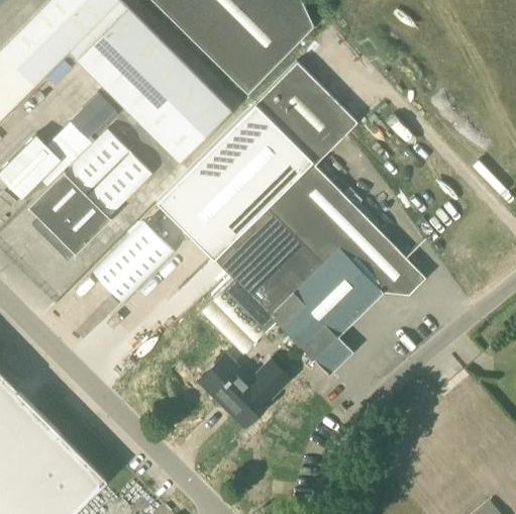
[(231,112),(118,0),(52,0),(0,53),(0,120),(69,53),(181,163),(231,112)]
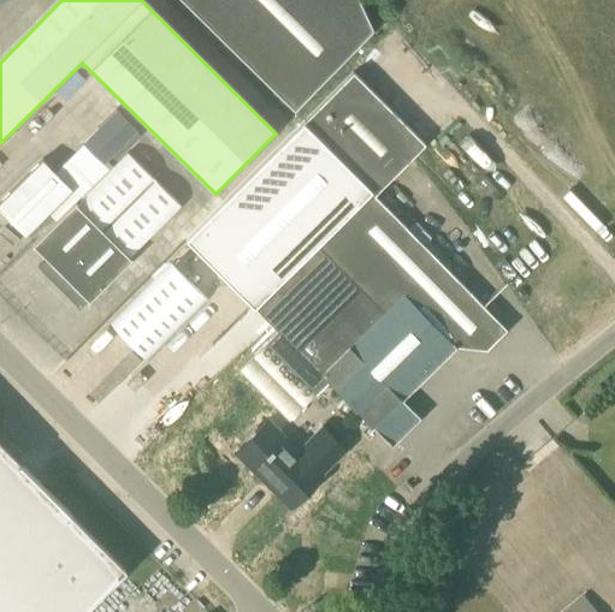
[(183,0),(296,111),(377,31),(361,0),(183,0)]
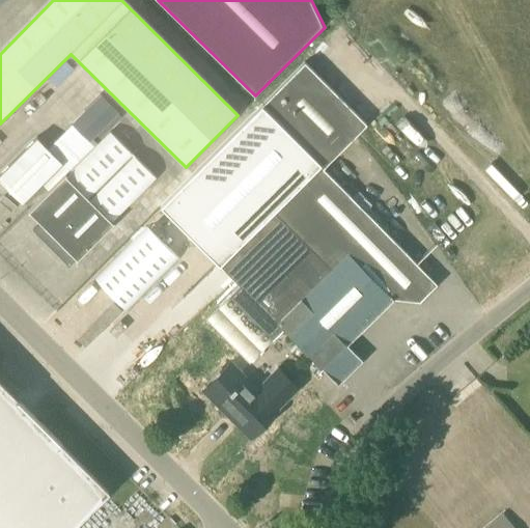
[(306,65),(262,110),(176,192),(235,252),(319,169),(323,172),(326,169),(367,128),(306,65)]
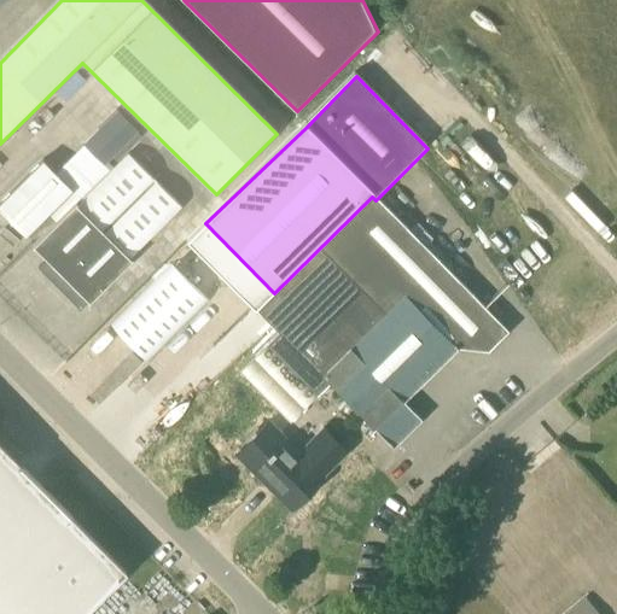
[(116,110),(82,145),(83,146),(105,168),(140,133),(137,130),(118,112),(116,110)]
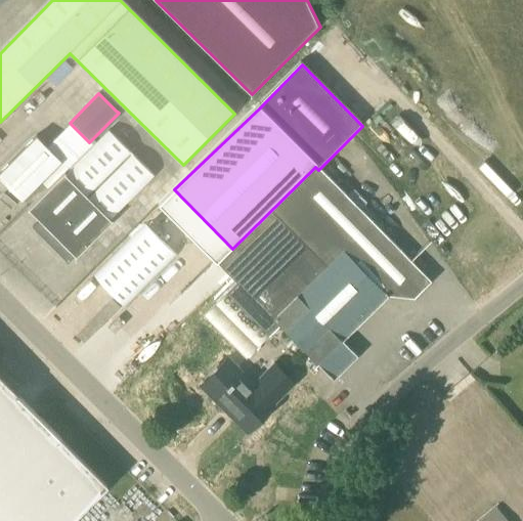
[(68,174),(67,173),(29,211),(40,223),(33,230),(62,260),(71,253),(76,259),(115,221),(113,220),(155,179),(144,169),(107,134),(68,174)]
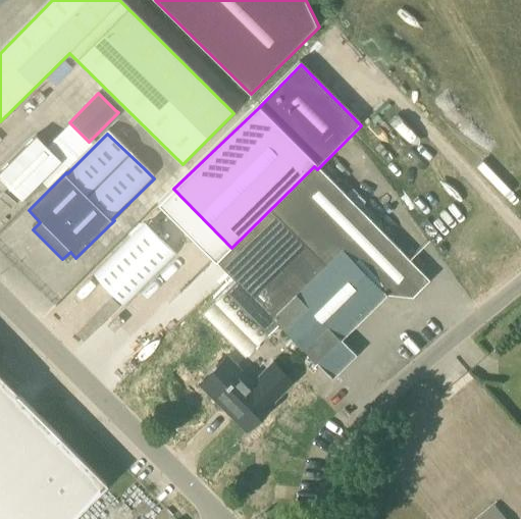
[(0,174),(0,180),(22,203),(62,162),(37,138),(0,174)]
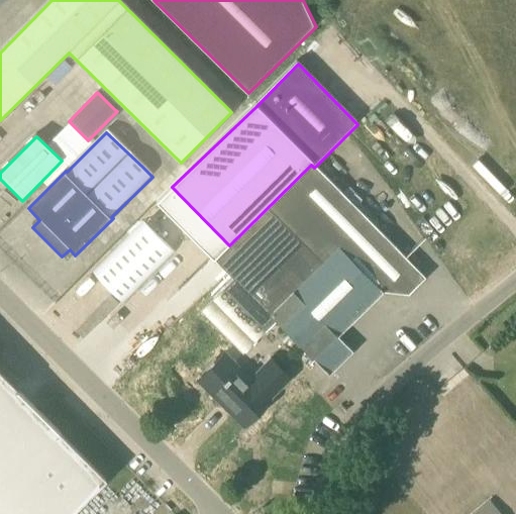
[(314,168),(311,165),(268,209),(229,245),(213,261),(223,271),(231,279),(222,287),(266,330),(276,320),(329,375),(351,352),(336,337),(382,293),(383,294),(409,296),(425,280),(411,266),(314,168)]
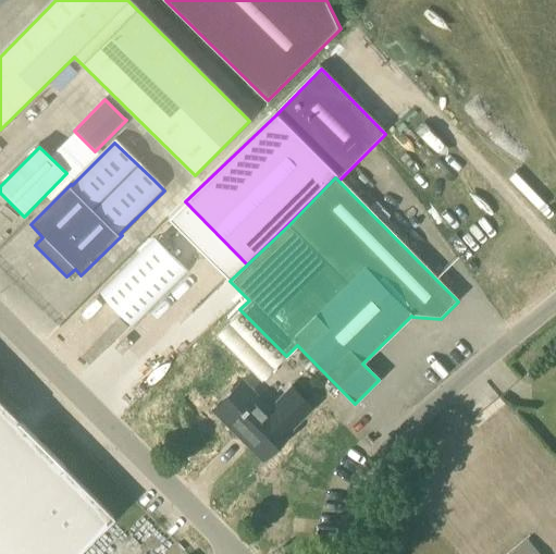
[(271,414),(242,384),(218,407),(255,444),(250,447),(264,460),(292,434),(289,431),(312,409),(294,391),(271,414)]
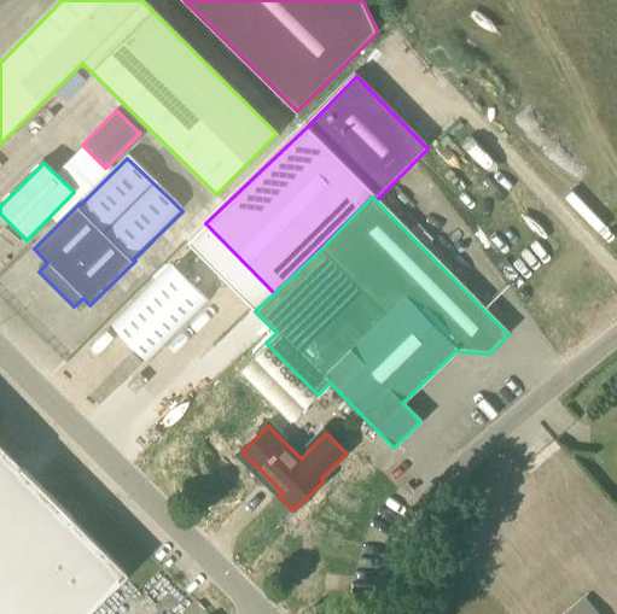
[(18,466),(5,452),(0,446),(0,613),(87,613),(127,574),(21,468),(23,467),(21,465),(18,466)]
